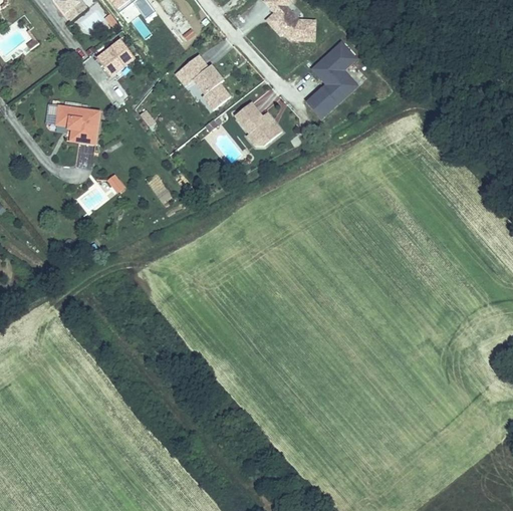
[(55,0),(70,19),(85,8),(78,0),(55,0)]
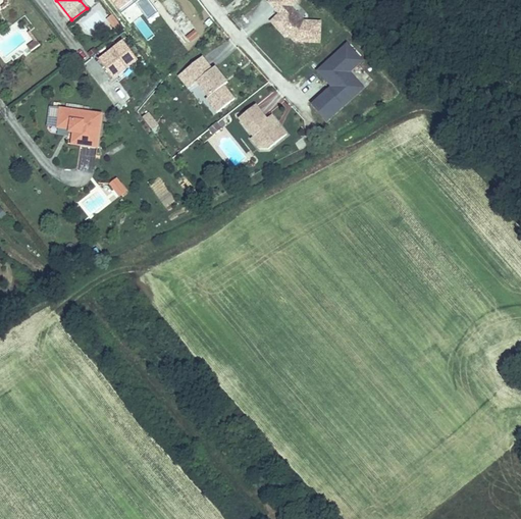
[(80,0),(87,8),(89,6),(84,0),(80,0)]
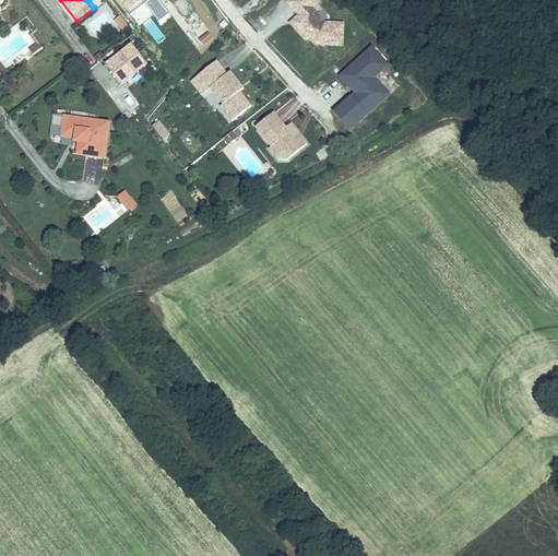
[(341,42),(342,22),(324,21),(309,4),(313,0),(291,0),(300,11),(299,12),(299,15),(296,19),(295,18),(292,20),(306,36),(309,34),(316,40),(341,42)]
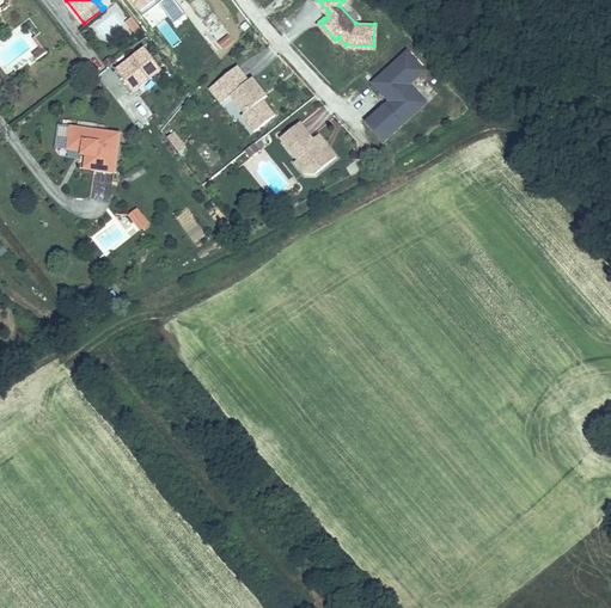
[(360,12),(348,0),(343,0),(338,5),(355,23),(360,18),(360,12)]
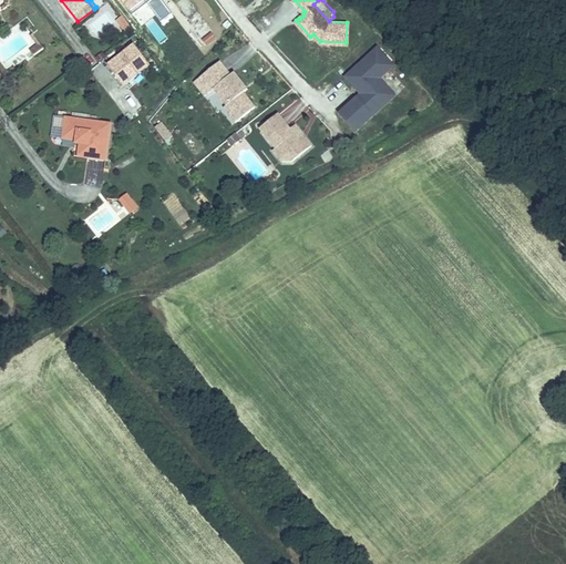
[(121,12),(114,17),(123,29),(130,24),(121,12)]
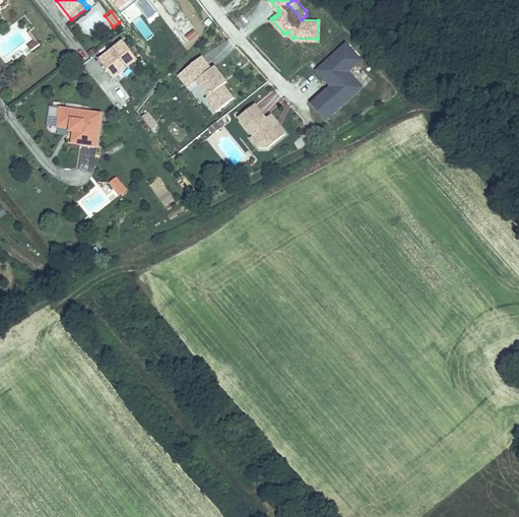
[(190,41),(198,31),(191,25),(183,34),(190,41)]
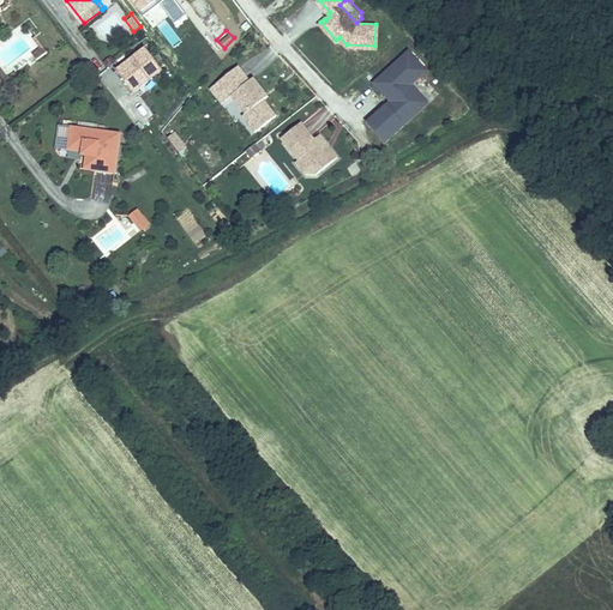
[(36,58),(46,49),(42,44),(31,52),(36,58)]
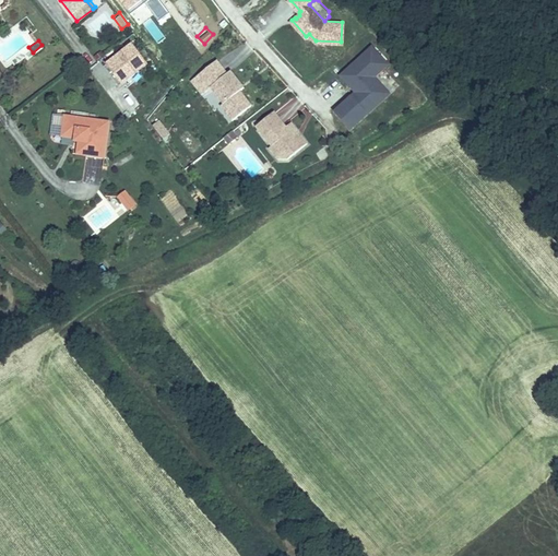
[(131,42),(105,62),(120,82),(146,61),(131,42)]
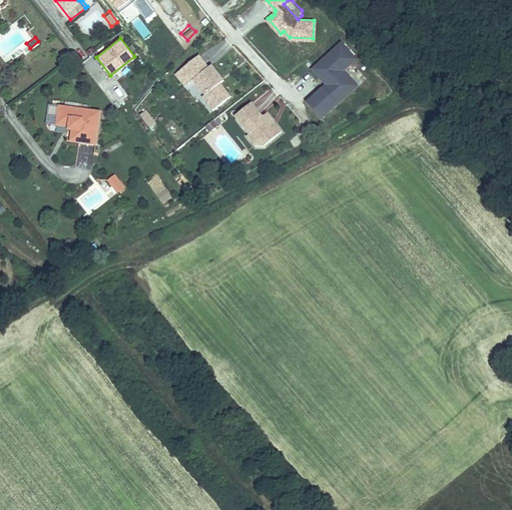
[(326,82),(306,100),(321,116),(336,102),(334,99),(354,81),(342,68),(355,57),(341,41),(312,67),(326,82)]
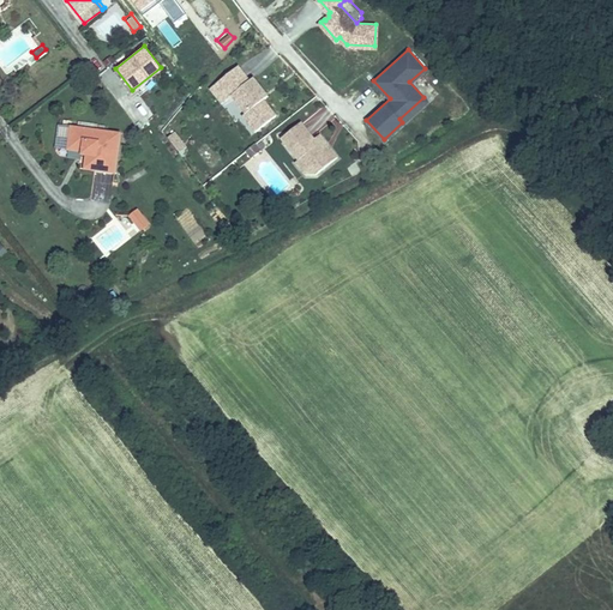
[(238,64),(218,79),(230,94),(245,112),(242,114),(254,130),(276,113),(257,89),(260,86),(253,76),(250,78),(238,64)]
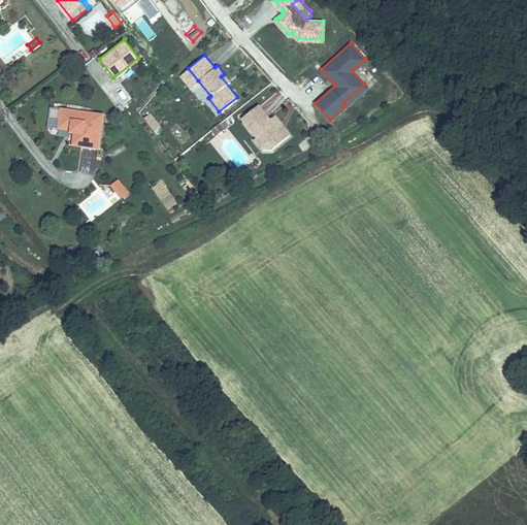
[(198,80),(188,68),(179,74),(190,88),(198,80)]
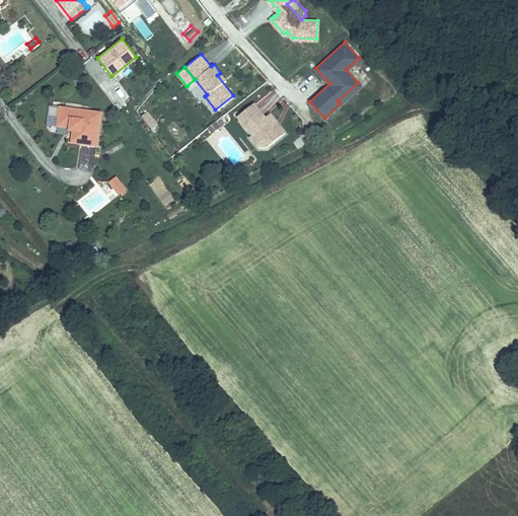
[(217,75),(222,82),(226,79),(220,73),(217,75)]
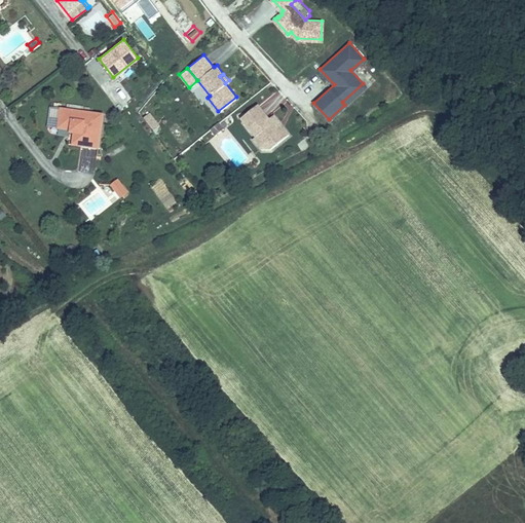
[(270,147),(288,133),(282,125),(280,126),(276,121),(278,120),(272,113),(268,117),(257,103),(240,116),(255,135),(255,136),(258,133),(270,147)]
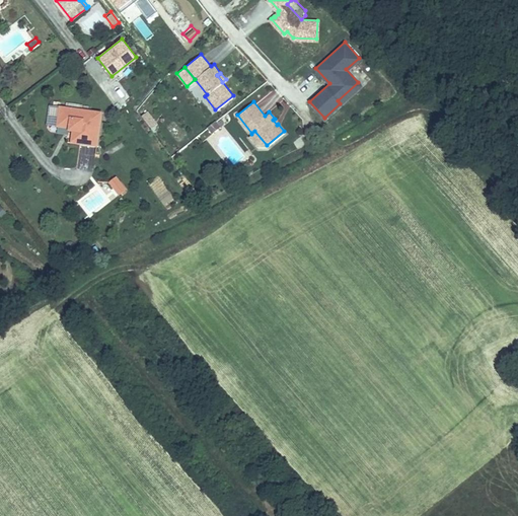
[(100,111),(59,105),(57,125),(69,126),(73,127),(71,141),(96,144),(100,111)]
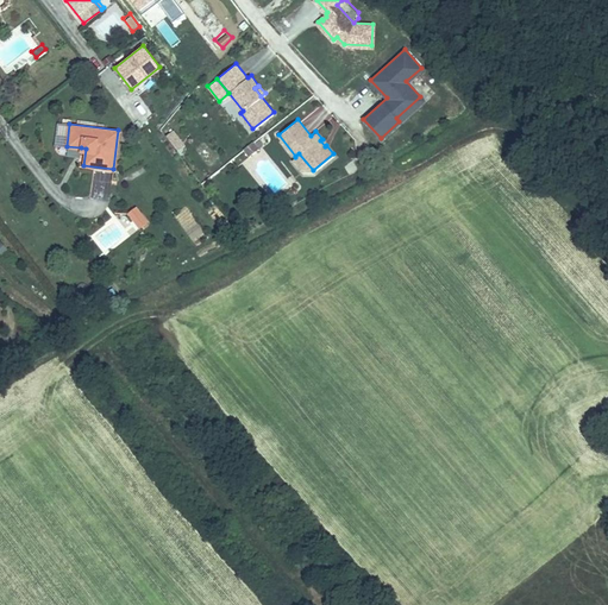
[(165,133),(177,149),(183,144),(173,128),(165,133)]
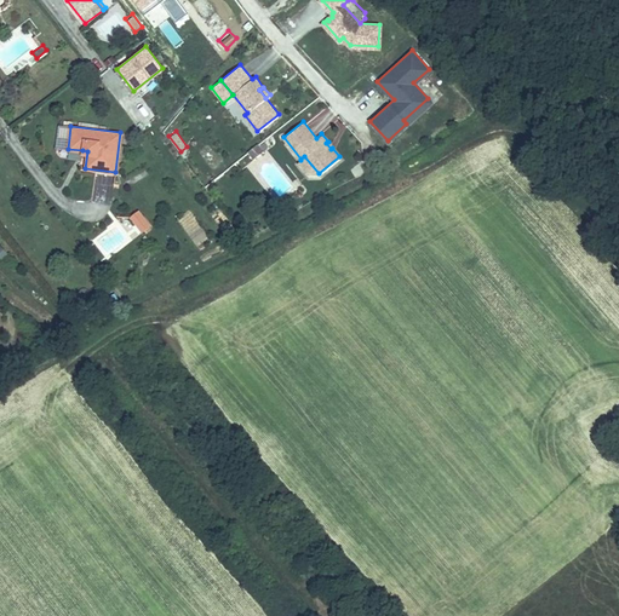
[(253,157),(263,149),(257,142),(247,150),(253,157)]
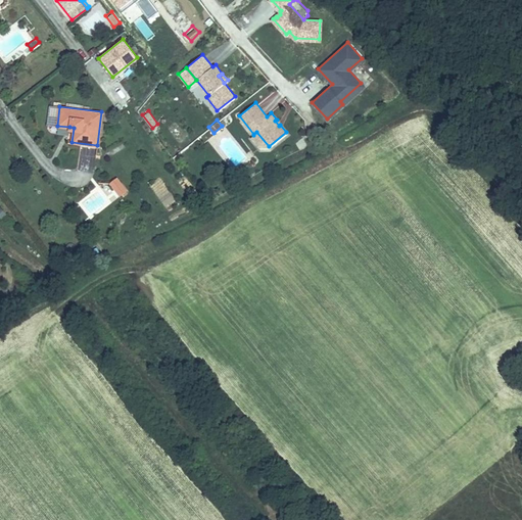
[(269,146),(256,132),(253,135),(253,134),(251,136),(259,146),(269,146)]
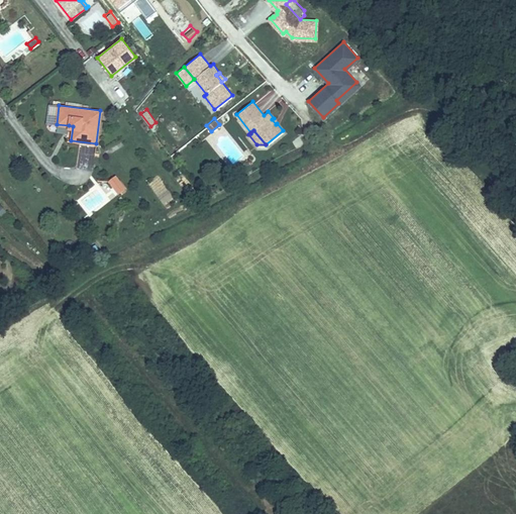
[(147,140),(151,148),(158,145),(153,137),(147,140)]
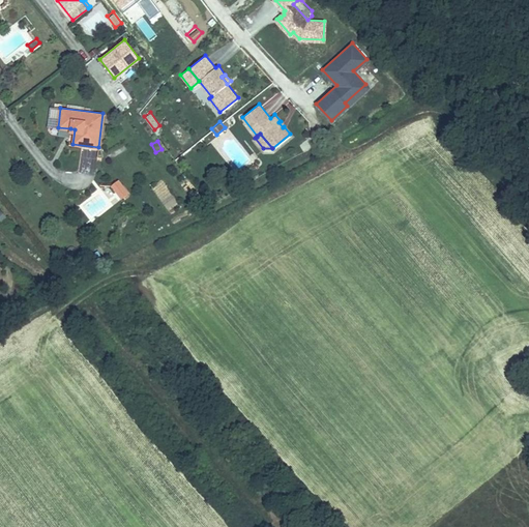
[(121,184),(118,179),(112,184),(115,189),(121,184)]
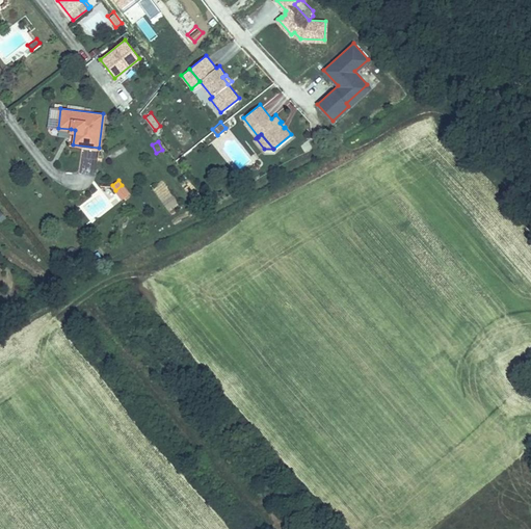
[(128,192),(122,185),(115,190),(122,197),(128,192)]
